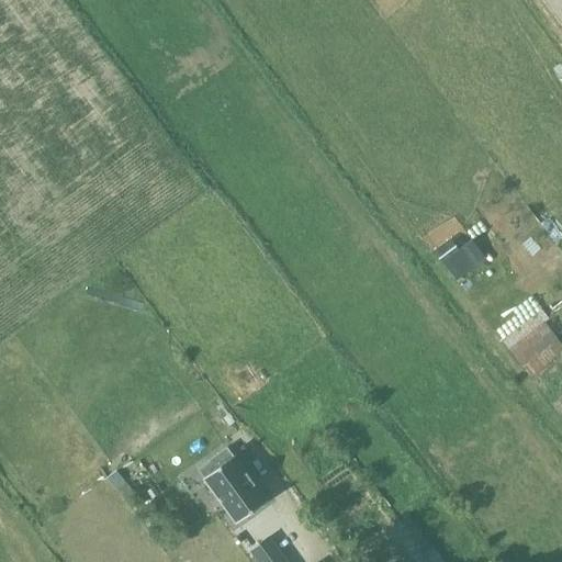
[(456,282),(486,259),(472,240),(460,250),(457,246),(439,259),(456,282)]
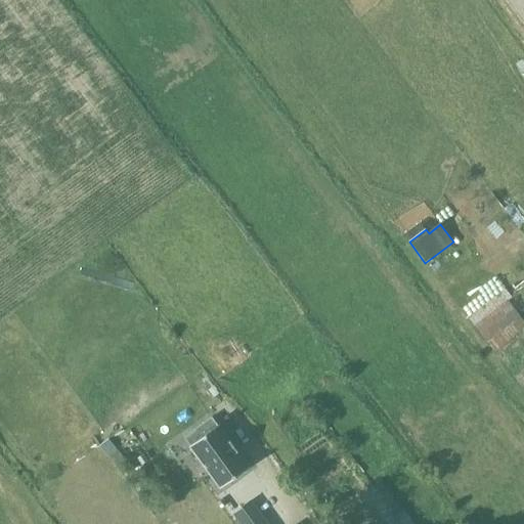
[(495,352),(523,328),(523,321),(507,301),(511,297),(505,289),(468,318),(495,352)]
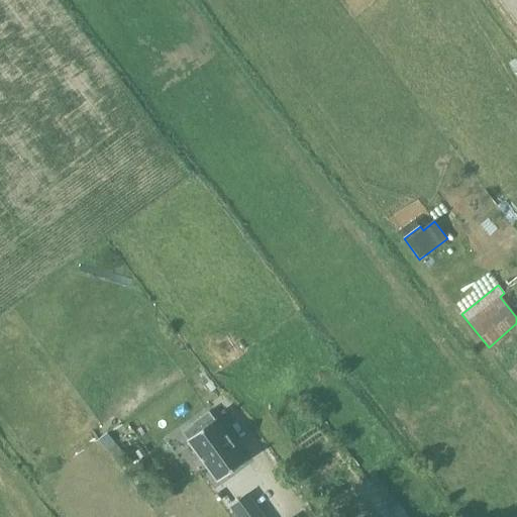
[(218,482),(245,461),(216,420),(214,420),(209,413),(194,424),(199,431),(187,440),(218,482)]
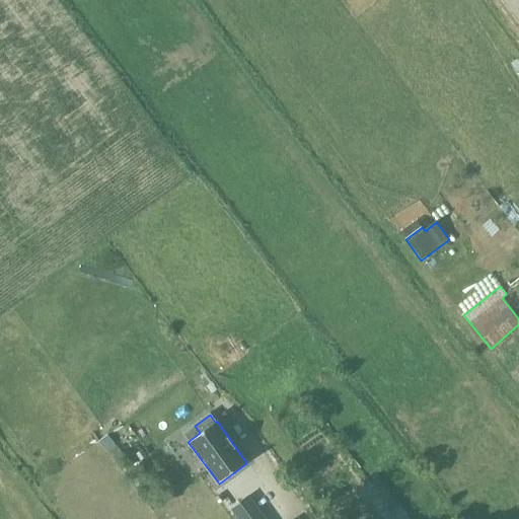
[(110,453),(116,460),(123,455),(118,448),(110,453)]
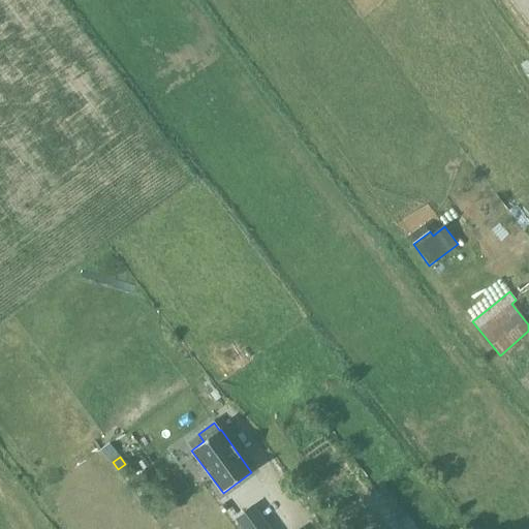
[(347,515),(359,528),(417,528),(384,486),(347,515)]
